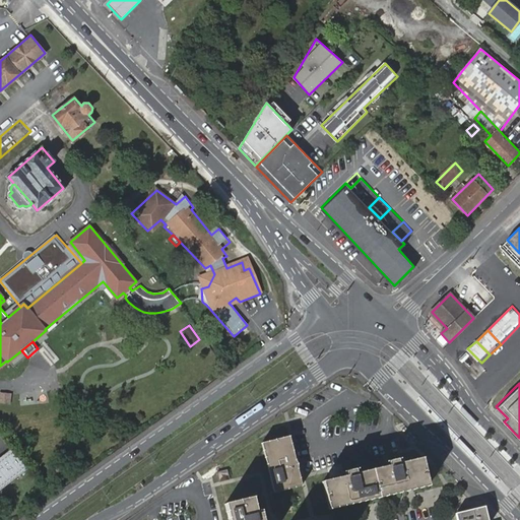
[(0,402),(9,403),(10,392),(0,391),(0,402)]
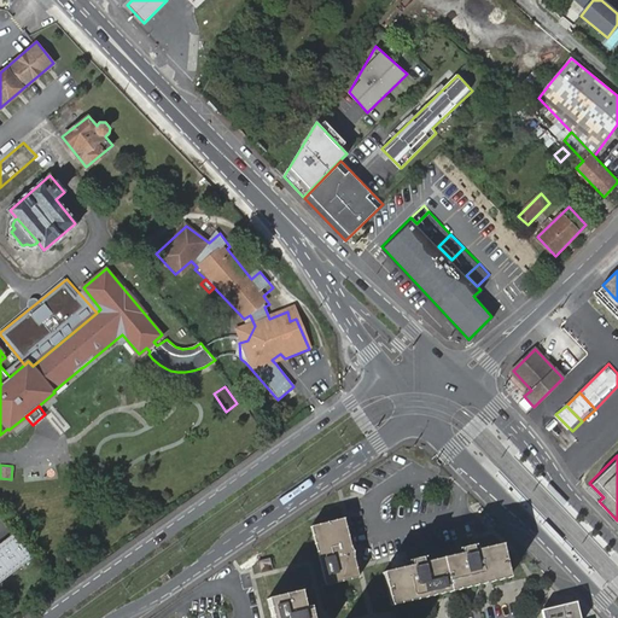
[(351,538),(348,523),(313,531),(326,589),(361,581),(351,538)]
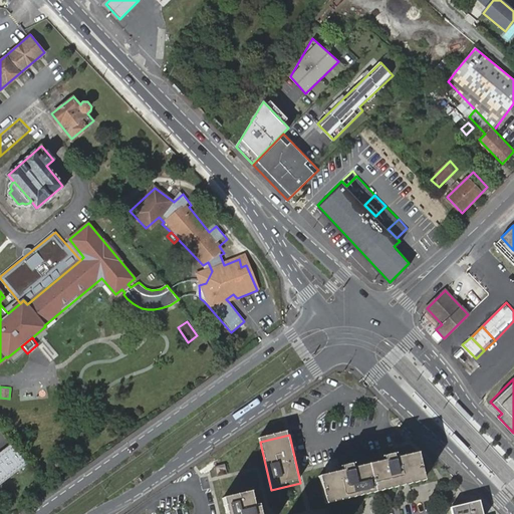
[(13,444),(0,453),(0,486),(28,465),(13,444)]
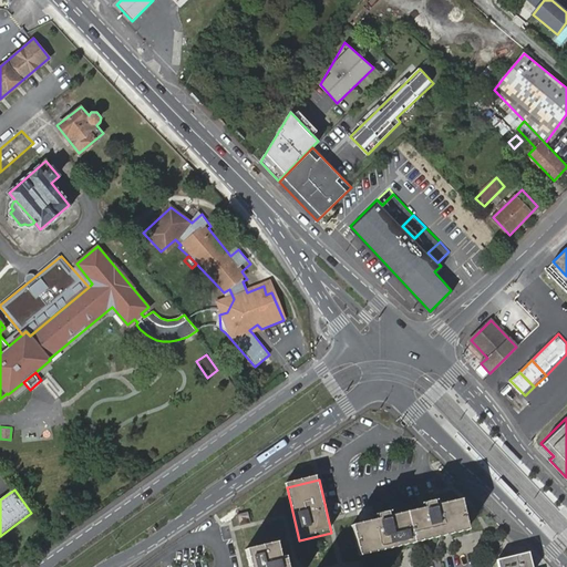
[(382,550),(470,528),(462,502),(437,507),(437,502),(423,505),(424,511),(390,519),(389,514),(378,516),(378,523),(354,528),(360,556),(382,550)]
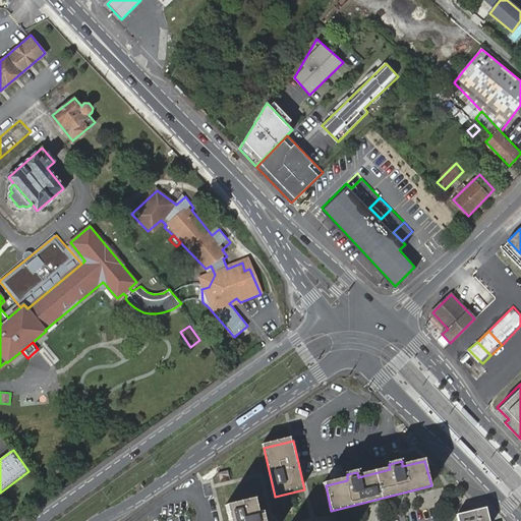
[(228,470),(217,473),(219,482),(230,480),(228,470)]
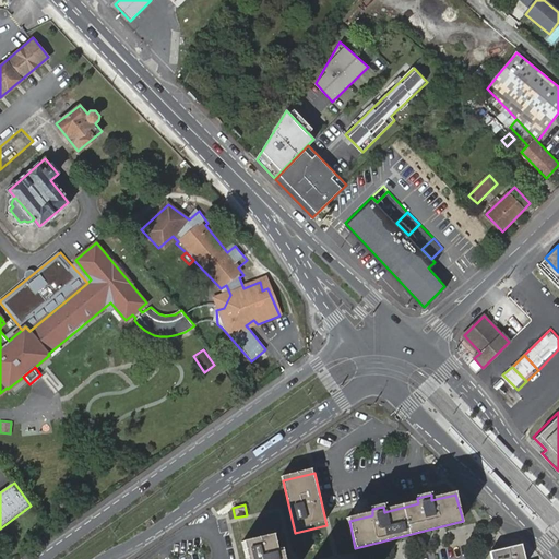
[(272,542),(242,548),(244,558),(285,558),(285,556),(276,557),(272,542)]
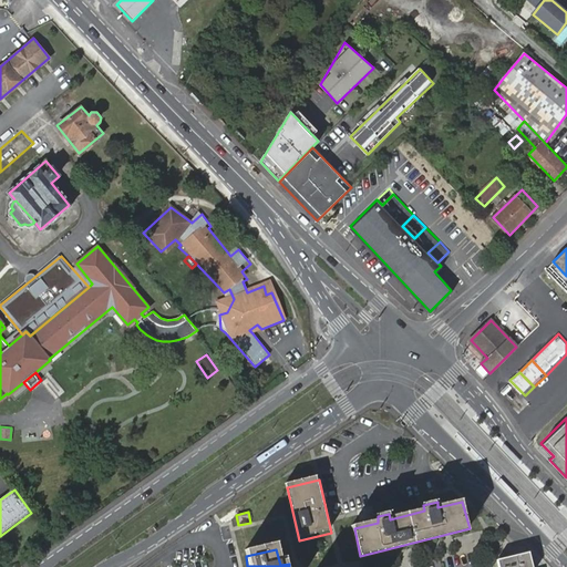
[(536,566),(533,553),(500,560),(501,566),(536,566)]
